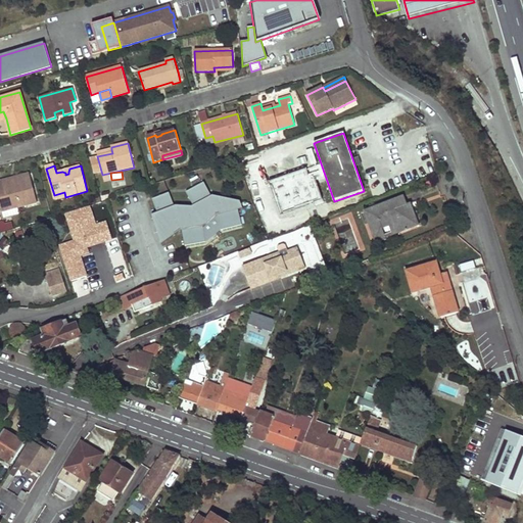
[(30,174),(3,181),(4,186),(14,184),(13,181),(30,177),(30,174)]
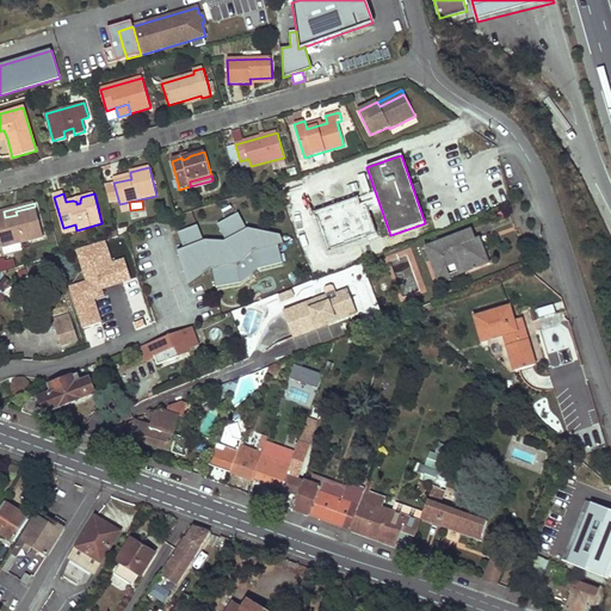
[(221,209),(223,217),(234,214),(230,205),(221,209)]
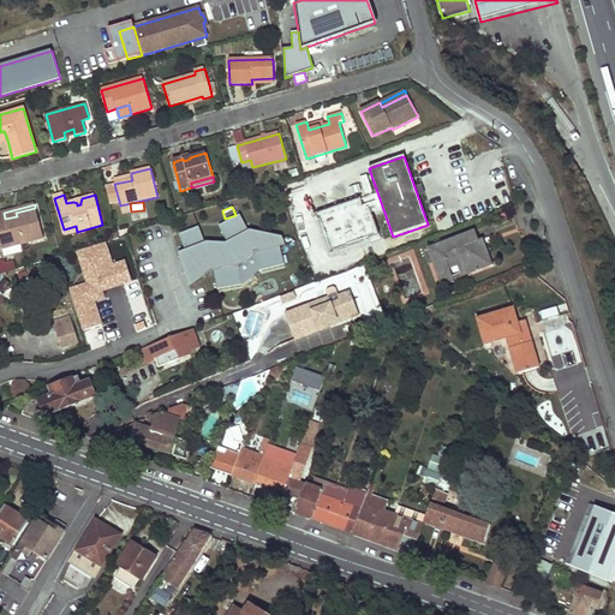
[(0,213),(0,243),(1,249),(3,249),(21,244),(43,238),(35,208),(16,213),(17,216),(5,219),(4,213),(0,213)]
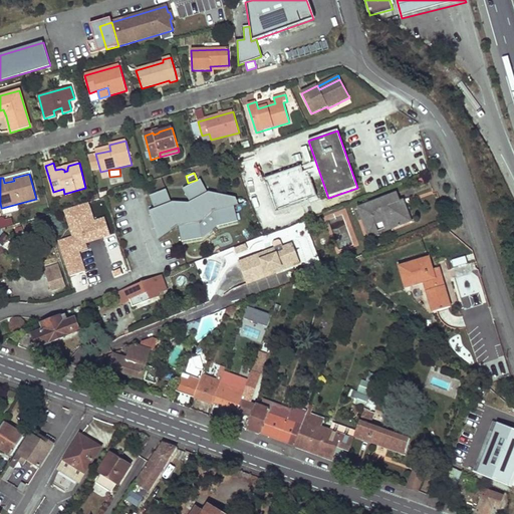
[(166,189),(150,195),(155,209),(149,211),(153,222),(158,220),(164,236),(177,226),(179,226),(182,242),(202,238),(199,223),(200,222),(213,212),(214,211),(218,227),(238,221),(234,206),(238,205),(236,197),(208,192),(207,192),(200,179),(183,188),(190,202),(188,203),(171,203),(166,189)]
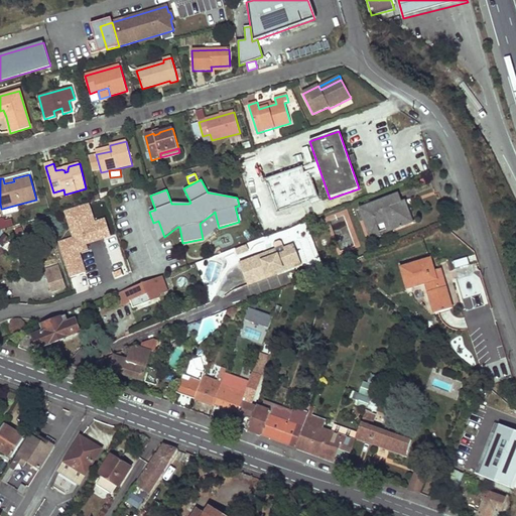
[(359,209),(369,237),(380,232),(377,226),(387,223),(390,232),(411,224),(404,207),(402,208),(400,203),(398,203),(395,196),(359,209)]
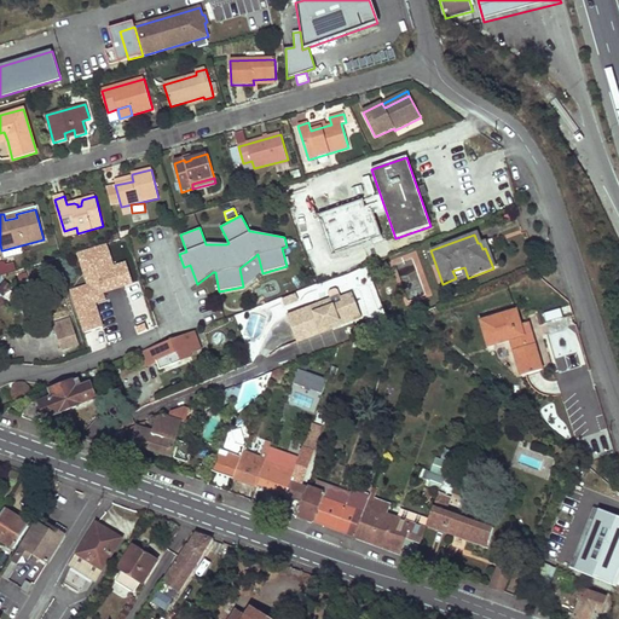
[(21,246),(3,250),(5,259),(23,254),(21,246)]
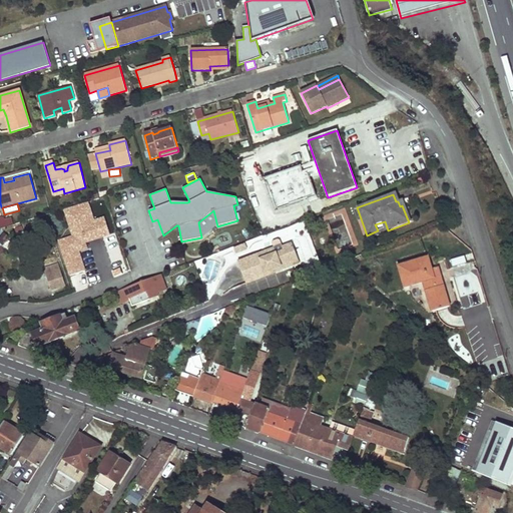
[(199,221),(198,222),(201,237),(217,226),(213,210),(212,211),(199,221)]
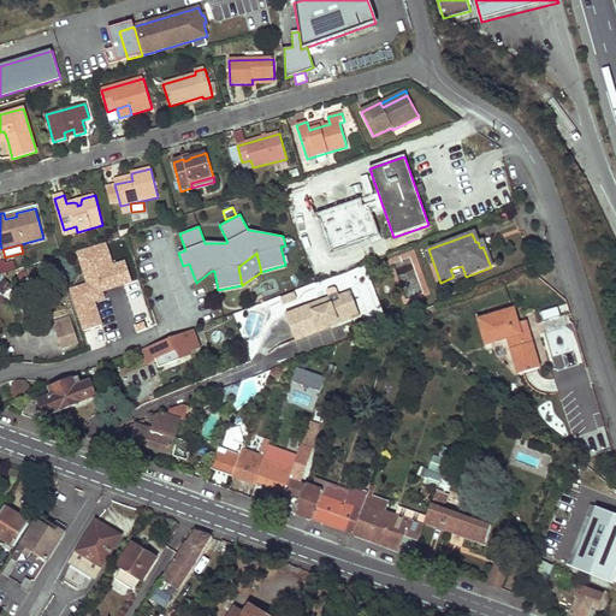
[(0,267),(0,273),(16,268),(15,264),(0,267)]
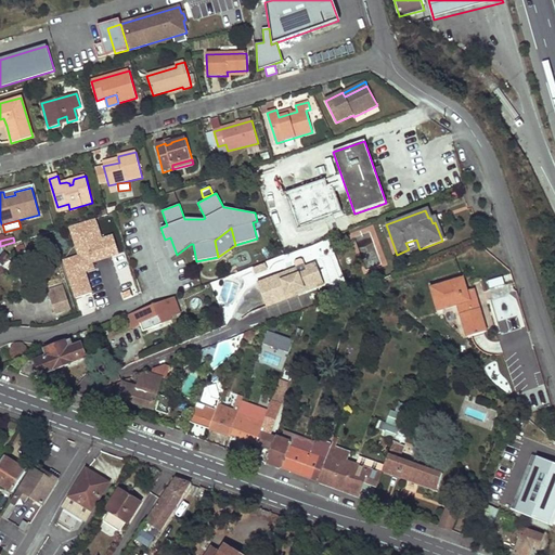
[(177,255),(170,237),(165,240),(172,258),(177,255)]
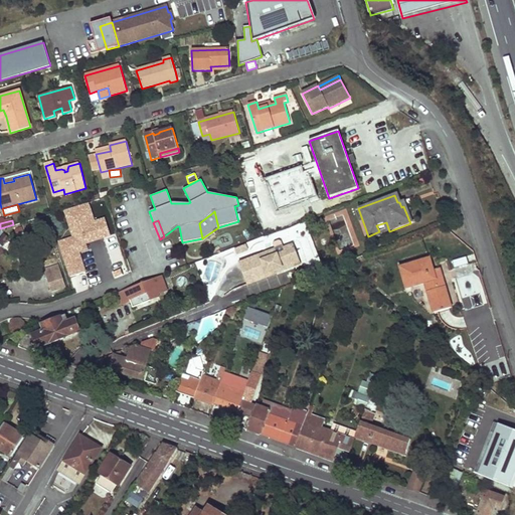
[(0,247),(8,244),(5,236),(0,237),(0,247)]
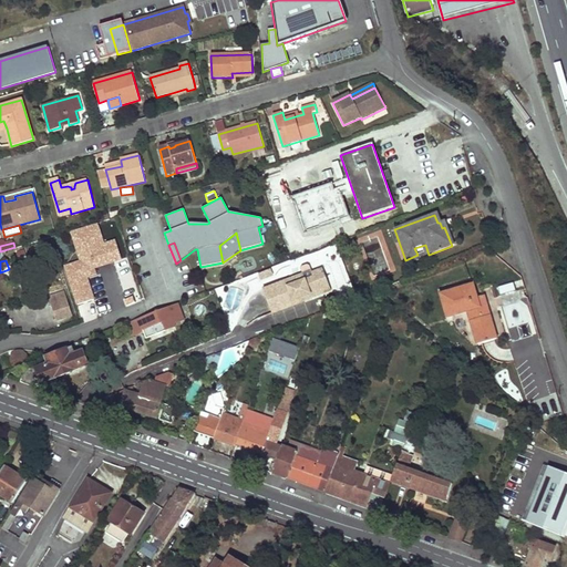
[(303,275),(264,290),(272,313),(305,301),(305,300),(303,297),(330,287),(323,268),(312,272),(313,277),(306,280),(303,275)]
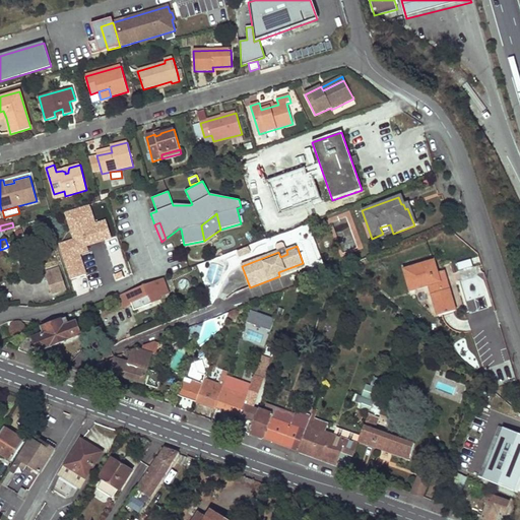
[(458,270),(473,267),(470,259),(456,263),(458,270)]
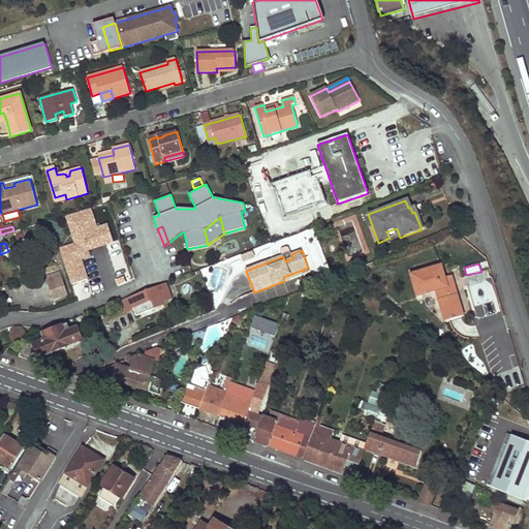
[(463,316),(452,276),(445,278),(442,267),(412,275),(417,297),(437,290),(446,321),(463,316)]
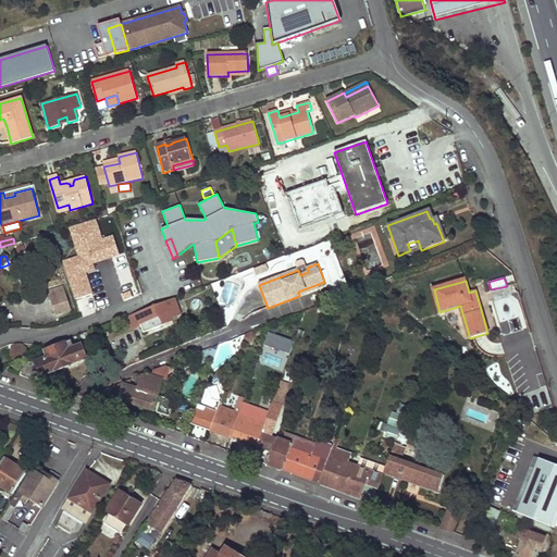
[(324,282),(298,292),(299,295),(325,285),(324,282)]
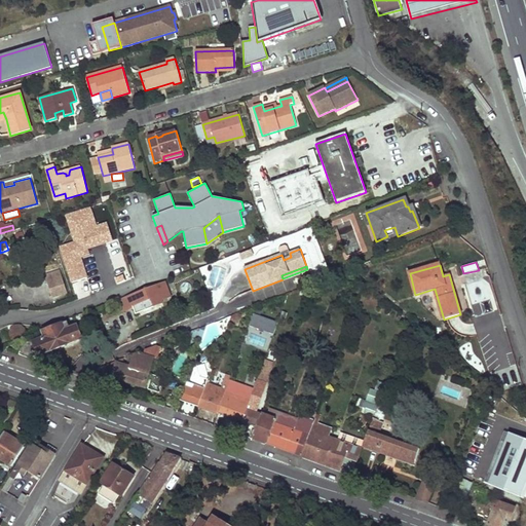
[(339,273),(341,279),(355,274),(350,269),(349,269),(339,273)]
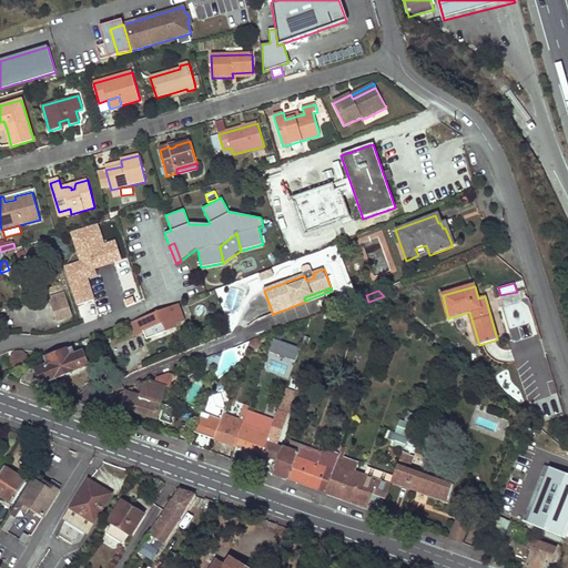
[(64,292),(49,297),(58,323),(72,317),(64,292)]
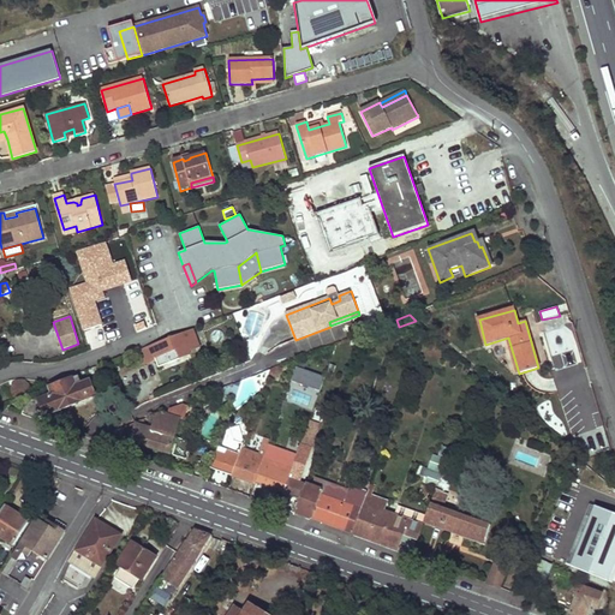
[(150,346),(155,359),(156,358),(172,352),(177,351),(180,359),(190,356),(189,352),(199,348),(192,329),(150,346)]
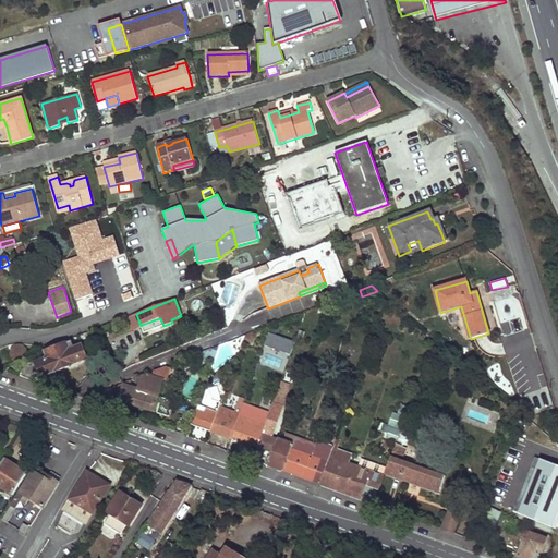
[(126,318),(132,331),(142,327),(142,325),(141,326),(136,314),(126,318)]
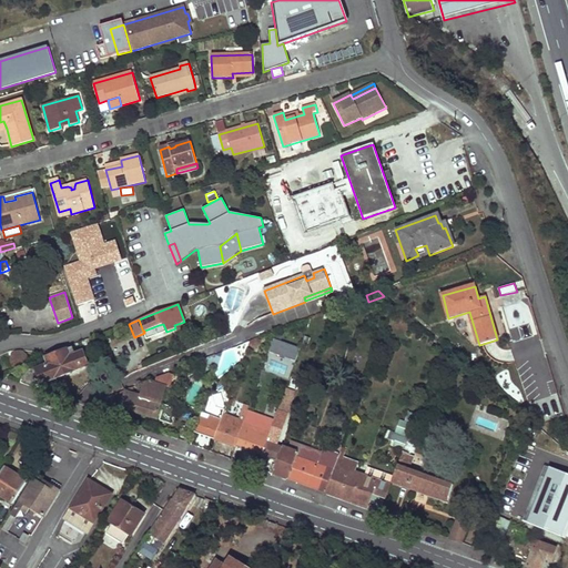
[(541,337),(511,344),(525,403),(555,395),(541,337)]
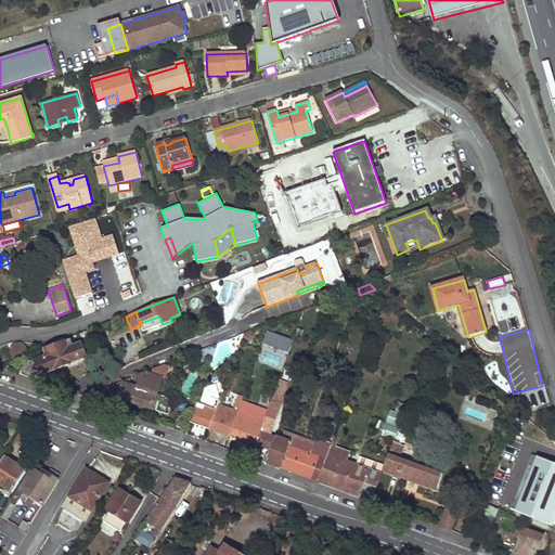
[(250,344),(254,334),(249,332),(244,334),(241,344),(243,345),(244,341),(250,344)]
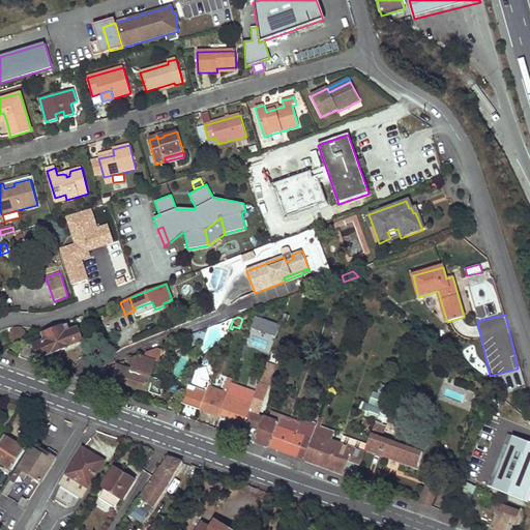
[(38,358),(39,359),(82,342),(78,328),(70,331),(67,325),(50,331),(52,337),(45,341),(34,345),(33,343),(23,347),(20,357),(34,362),(35,359),(38,358)]
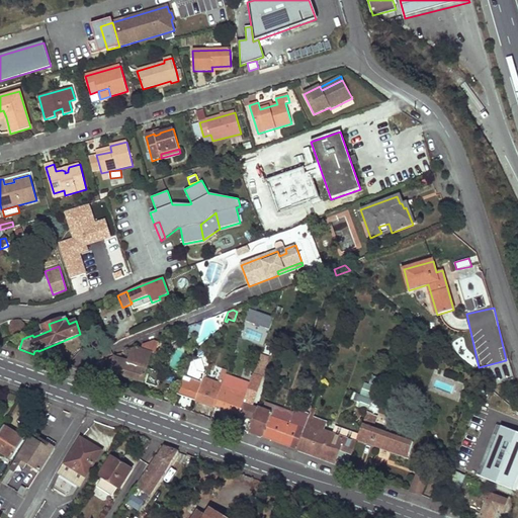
[(12,335),(24,331),(24,330),(21,324),(18,322),(14,322),(10,324),(9,328),(12,335)]
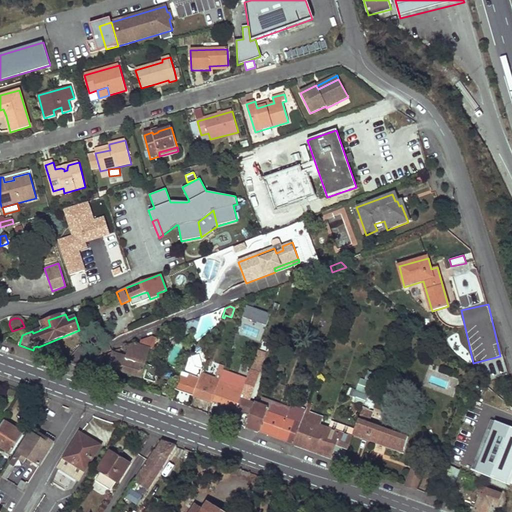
[(48,320),(41,323),(43,329),(50,326),(48,320)]
